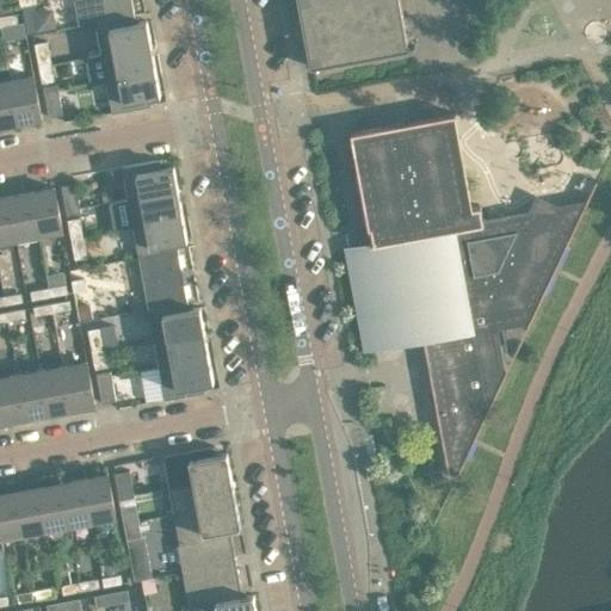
[(76,0),(81,26),(96,23),(135,16),(131,0),(76,0)]
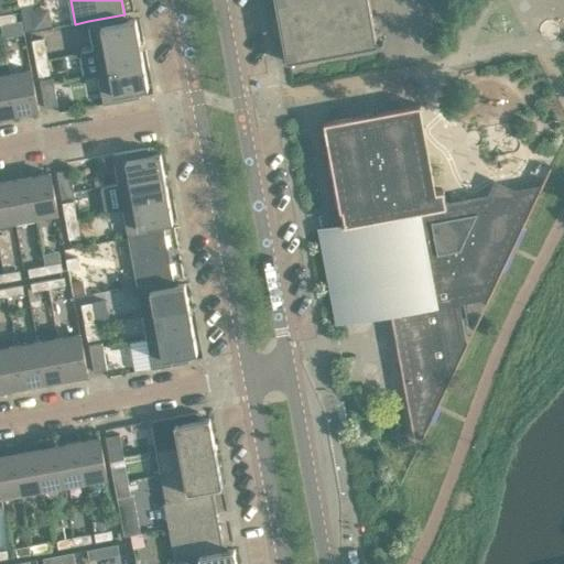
[(383,42),(378,43),(369,0),(275,0),(288,62),(383,44),(383,42)]
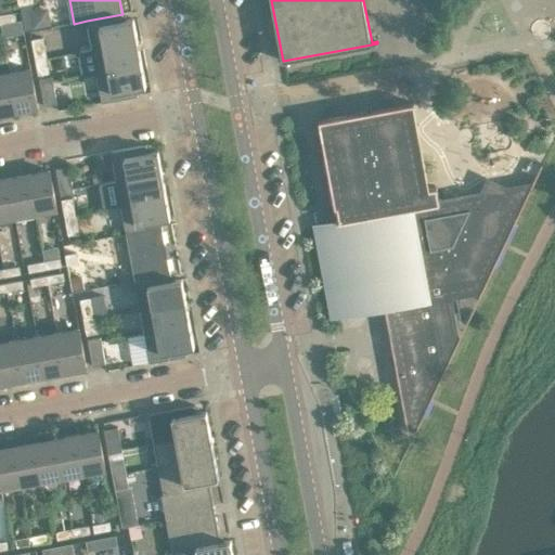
[(29,3),(20,5),(24,29),(35,27),(31,11),(29,3)]
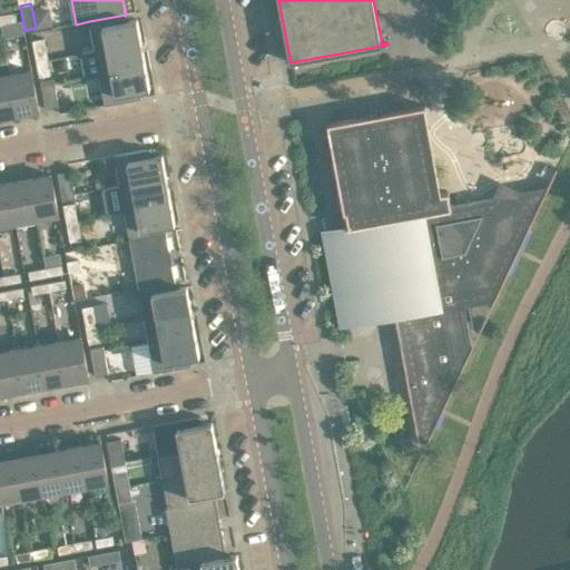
[(43,9),(32,11),(36,28),(51,25),(49,12),(43,9)]
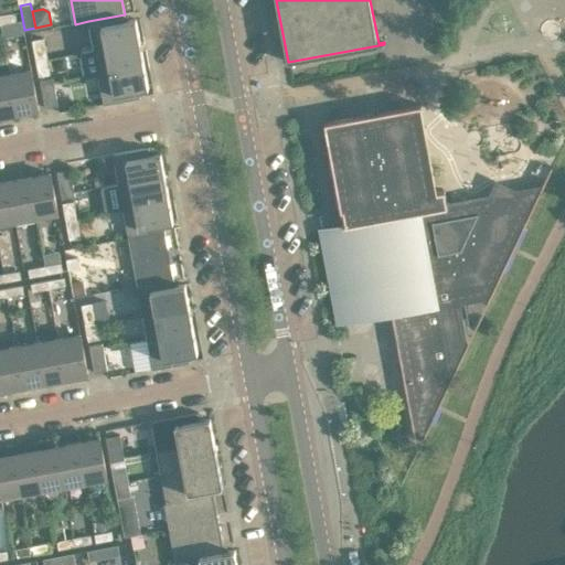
[(17,21),(14,13),(0,16),(0,21),(0,24),(17,21)]
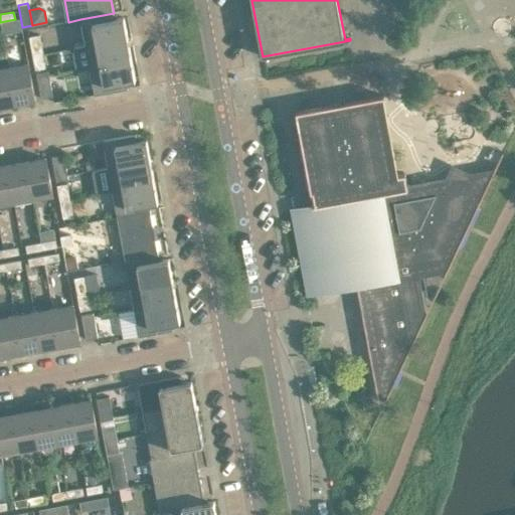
[(124,18),(115,19),(114,13),(80,19),(86,45),(128,37),(124,18)]
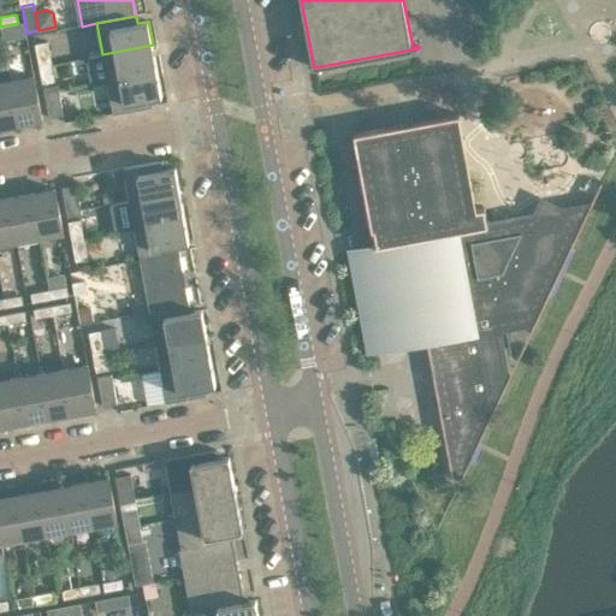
[(47,42),(35,43),(39,64),(51,61),(47,42)]
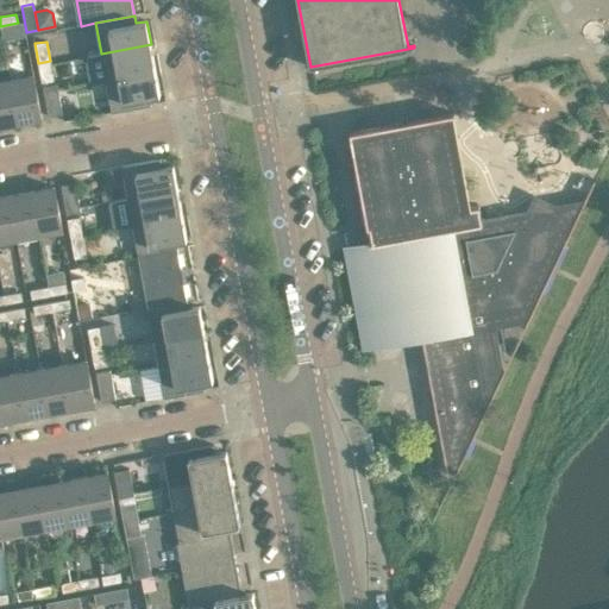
[(92,83),(106,81),(156,71),(151,44),(101,54),(87,56),(92,83)]
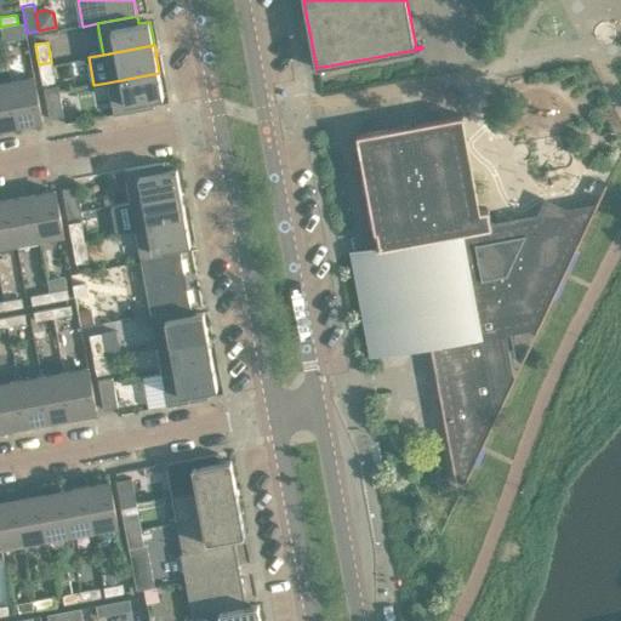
[(43,84),(55,81),(51,62),(39,64),(43,84)]
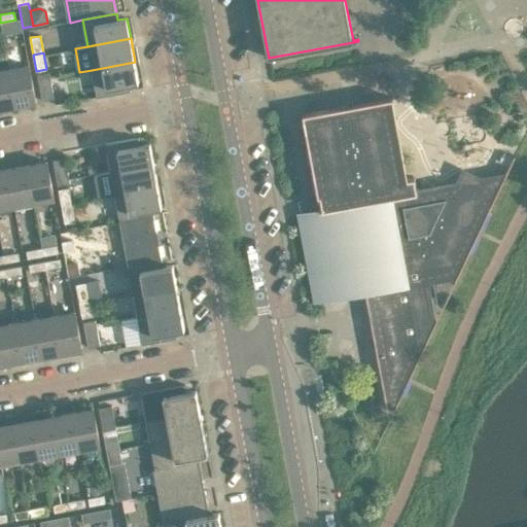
[(129,84),(139,82),(135,62),(92,70),(97,98),(131,91),(129,84)]
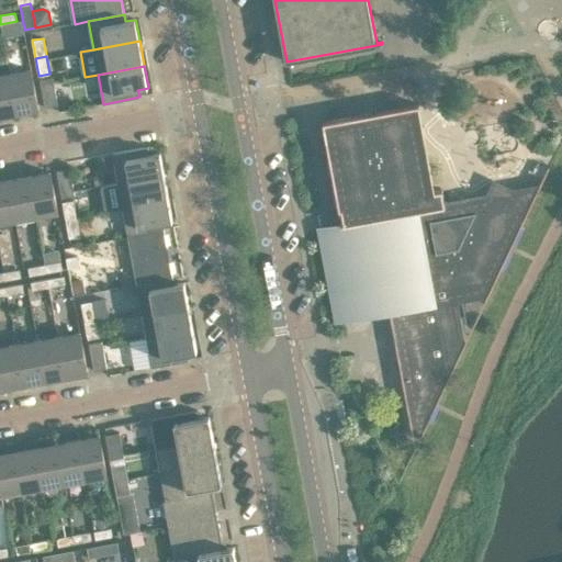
[(38,109),(31,69),(10,74),(17,113),(38,109)]
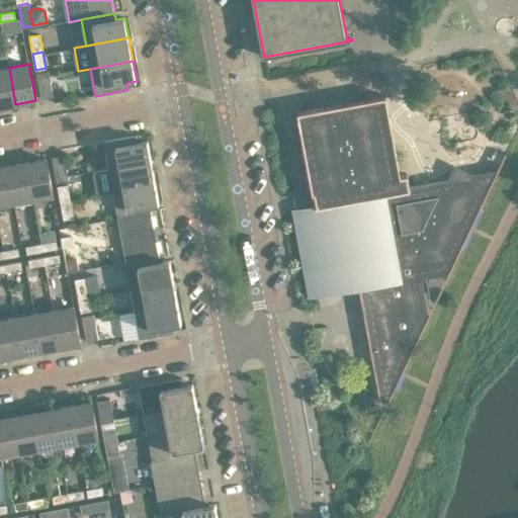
[(0,69),(0,106),(15,104),(9,68),(0,69)]
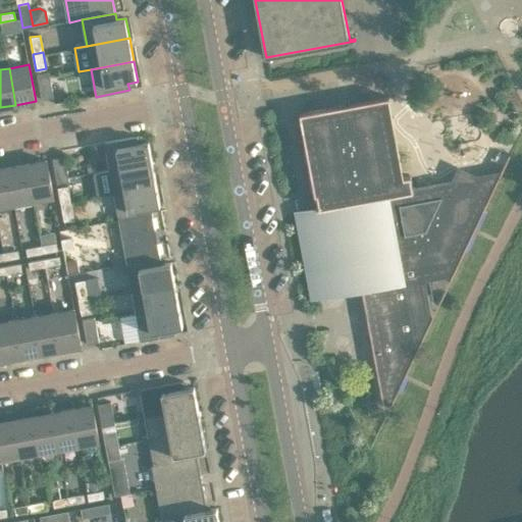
[(37,74),(42,100),(54,98),(49,72),(37,74)]
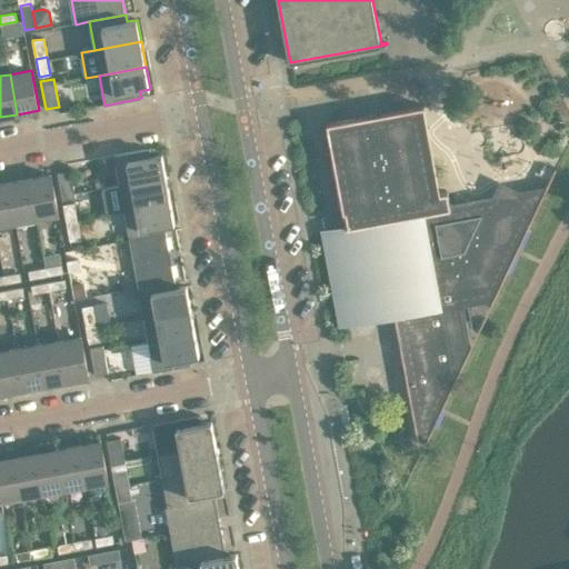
[(468,351),(459,303),(493,297),(489,308),(490,308),(528,228),(556,169),(555,168),(545,189),(519,195),(501,186),(495,199),(450,207),(448,191),(435,193),(419,108),(425,107),(425,106),(327,123),(343,212),(346,212),(348,226),(321,231),(321,232),(323,232),(340,323),(339,325),(339,326),(395,316),(418,440),(419,440),(426,441),(427,442),(460,372),(458,371),(468,351)]
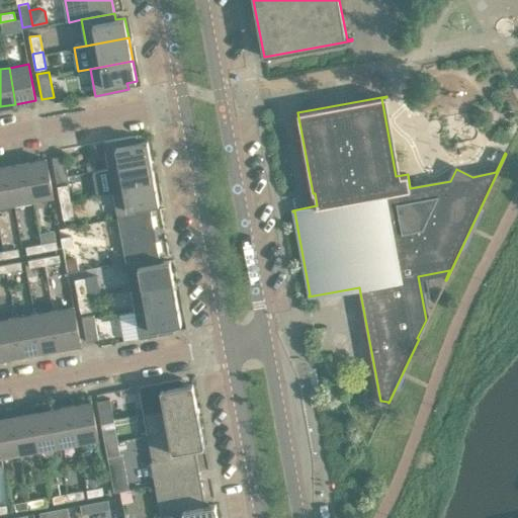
[(138,143),(137,136),(103,142),(108,169),(151,161),(148,141),(138,143)]
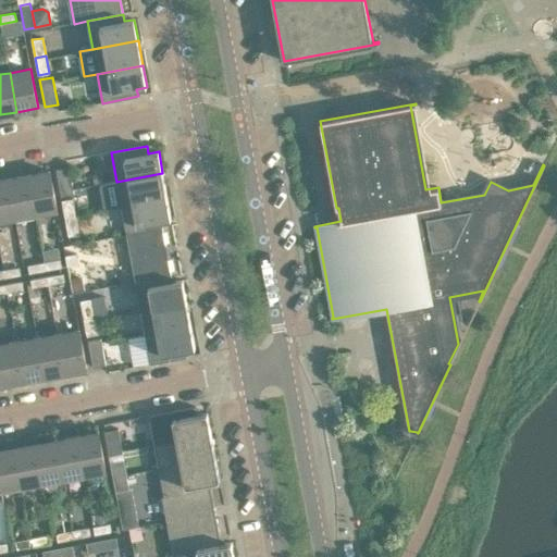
[(74,194),(69,168),(57,170),(61,196),(74,194)]
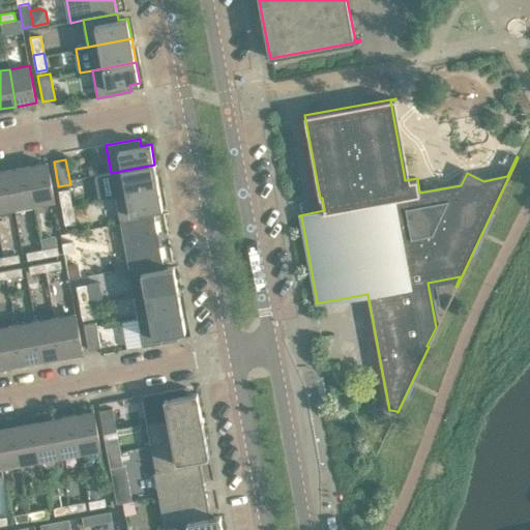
[(54,200),(48,163),(27,167),(33,203),(54,200)]
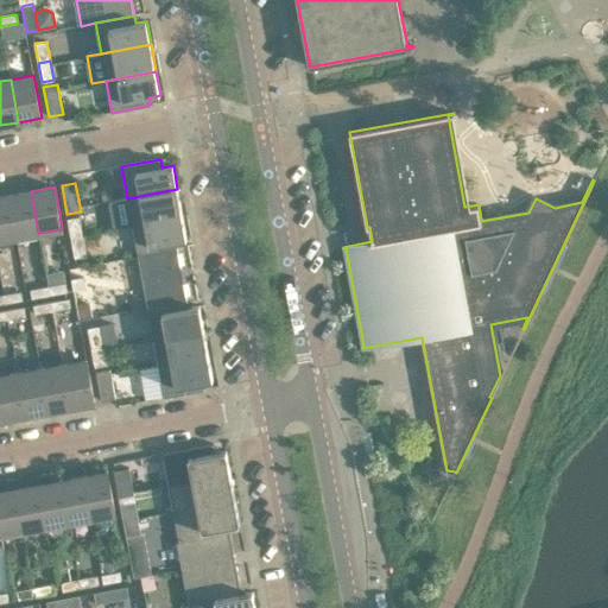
[(127,198),(109,202),(114,227),(132,223),(133,225),(183,215),(177,189),(127,198)]
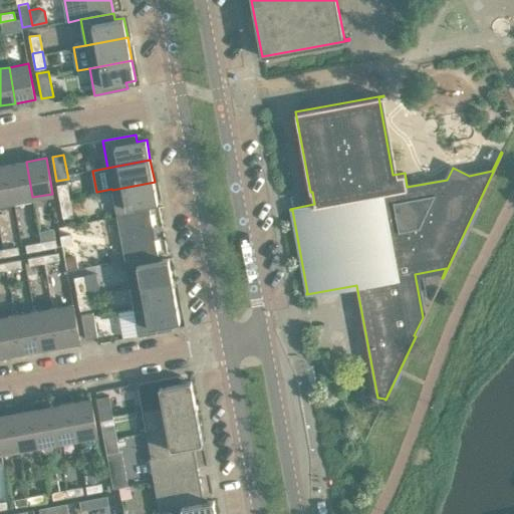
[(7,165),(14,201),(32,197),(26,162),(7,165)]
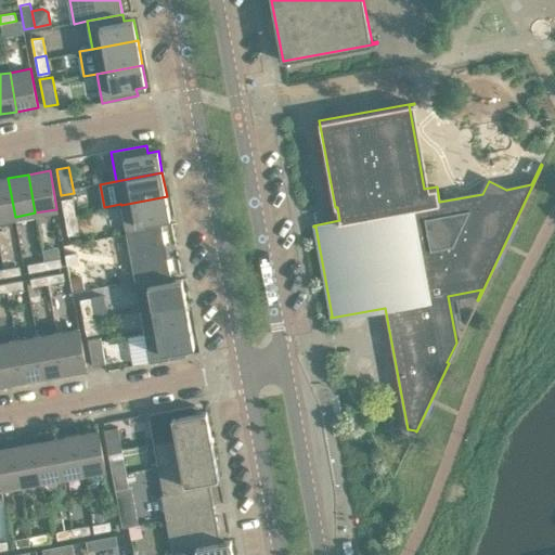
[(0,179),(0,219),(15,217),(8,178),(0,179)]
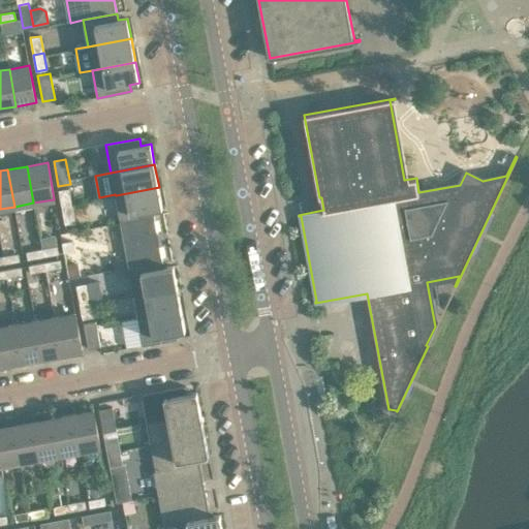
[(153,210),(162,208),(159,187),(116,195),(120,222),(154,216),(153,210)]
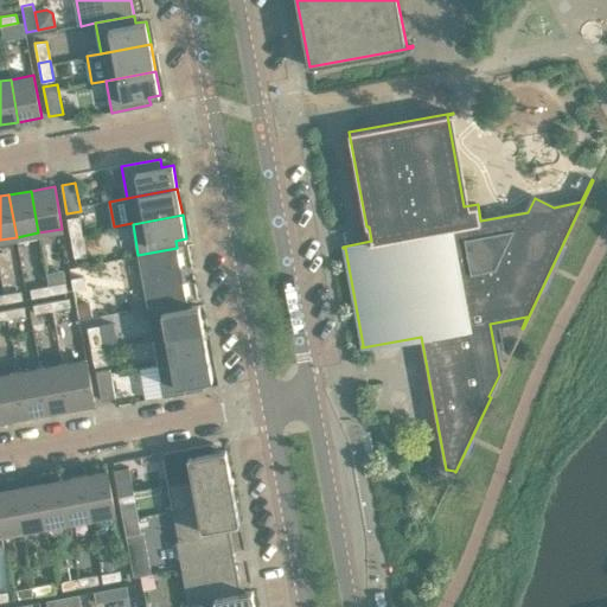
[(80,216),(68,218),(71,238),(83,236),(80,216)]
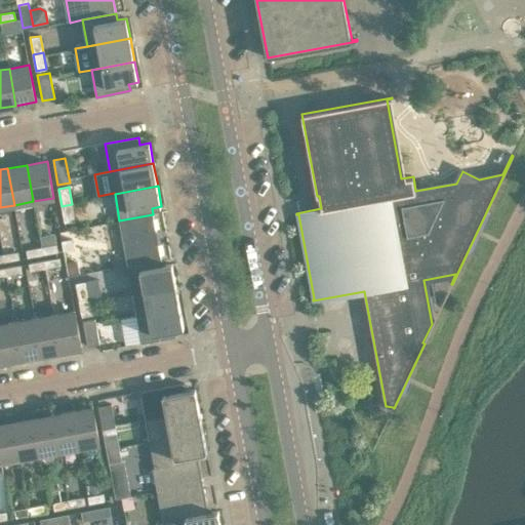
[(65,223),(75,220),(72,204),(62,206),(65,223)]
